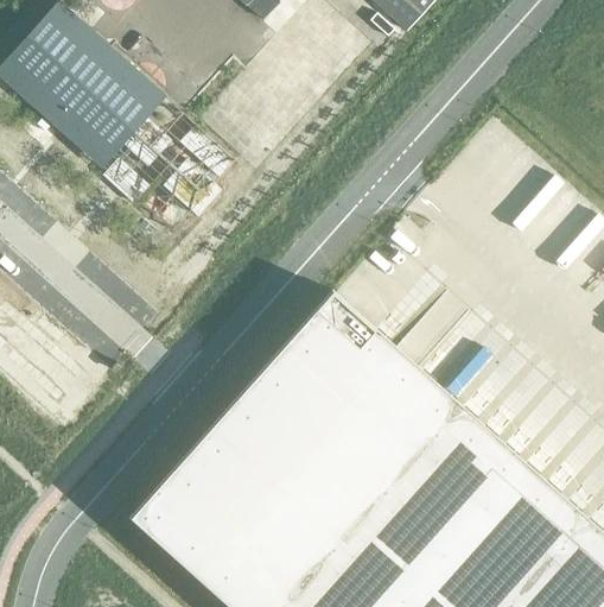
[(241,0),(265,21),(283,0),(241,0)]
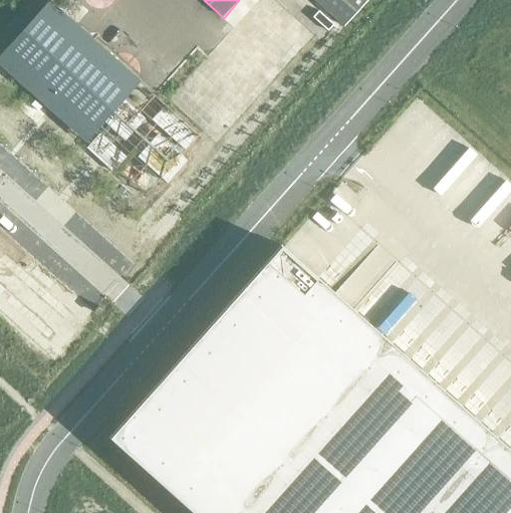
[(320,0),(348,24),(369,1),(367,0),(320,0)]
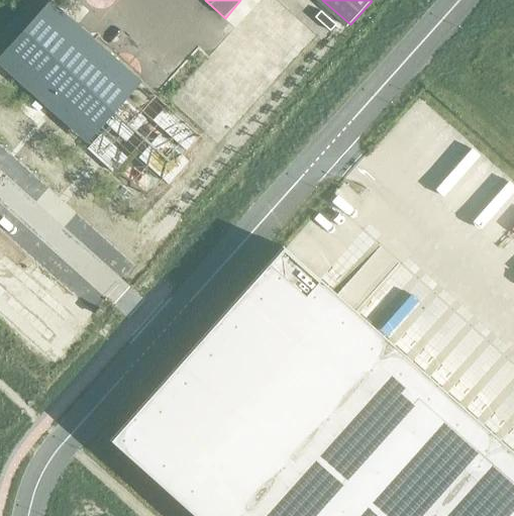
[(53,2),(0,62),(0,64),(148,196),(203,136),(53,2)]
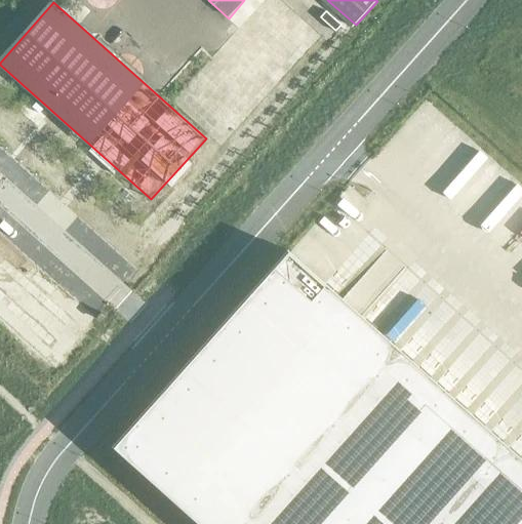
[(433,173),(479,216),(516,178),(470,134),(433,173)]
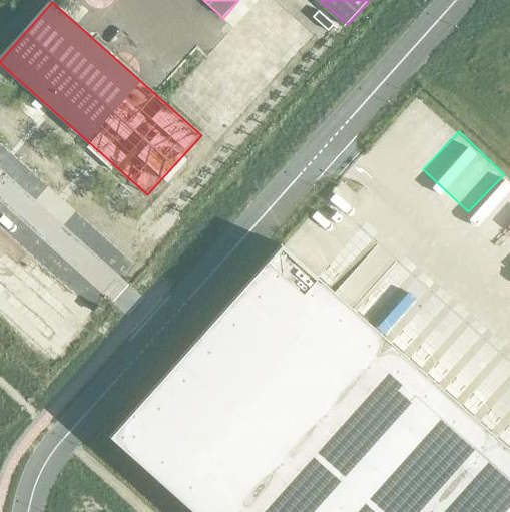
[(509,448),(283,245),(110,438),(193,511),(509,511),(509,448)]
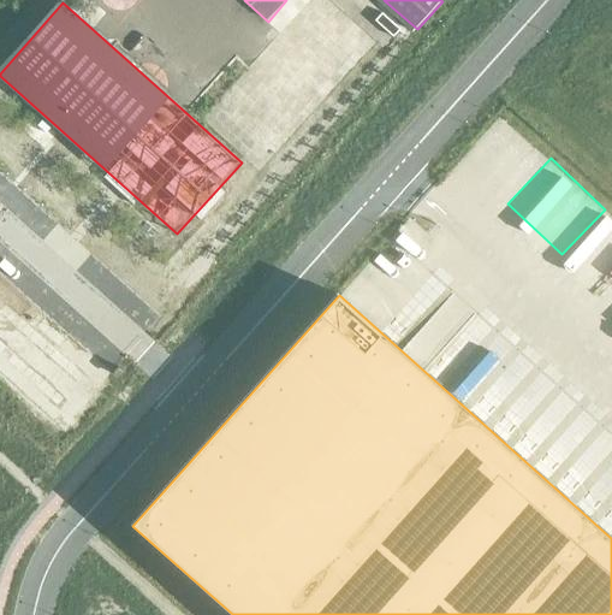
[(488,348),(477,370),(464,364),(452,388),(479,400),(500,354),(488,348)]
